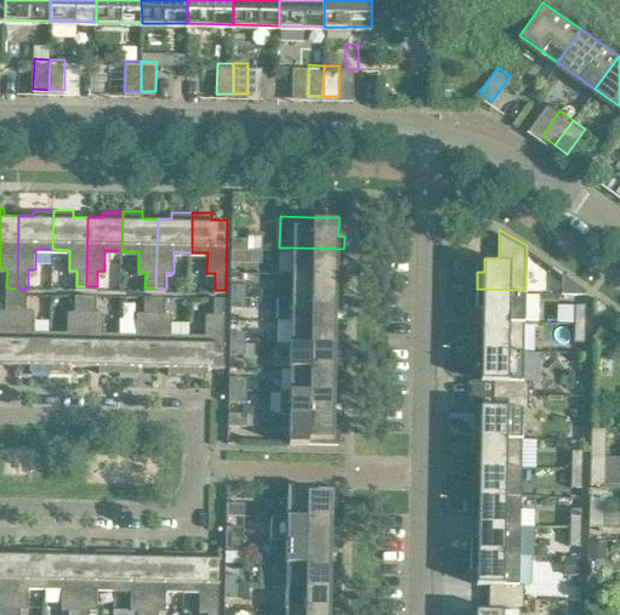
[(248,246),(248,235),(233,234),(232,246),(248,246)]
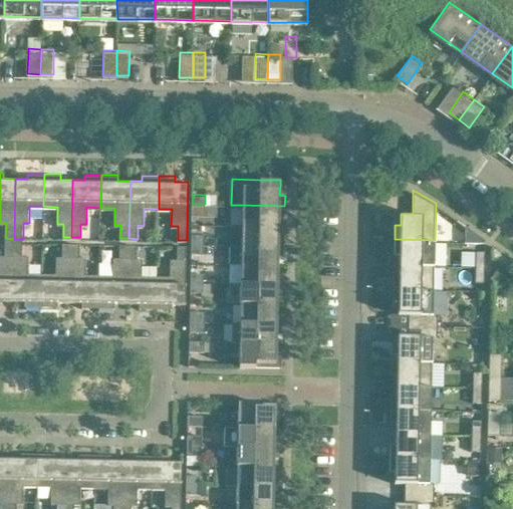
[(205,214),(205,204),(192,204),(192,213),(205,214)]
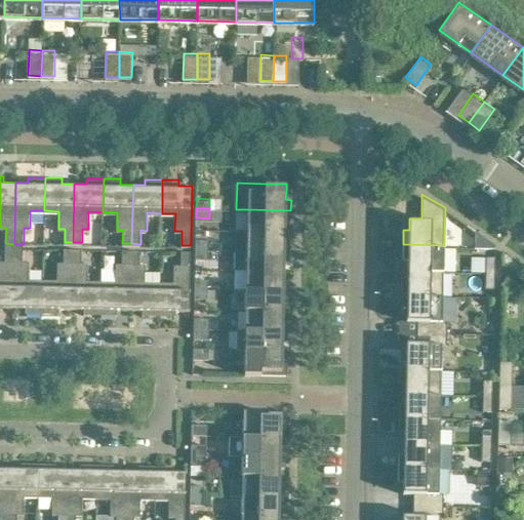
[(290,221),(290,210),(248,209),(248,229),(285,230),(285,221),(290,221)]
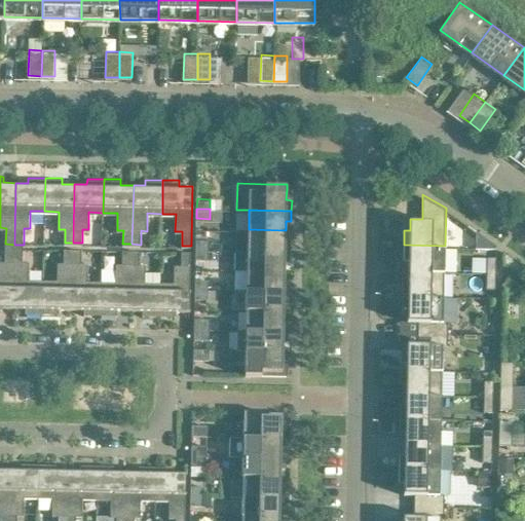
[(236,229),(235,249),(290,250),(291,239),(285,239),(286,230),(249,229),(236,229)]
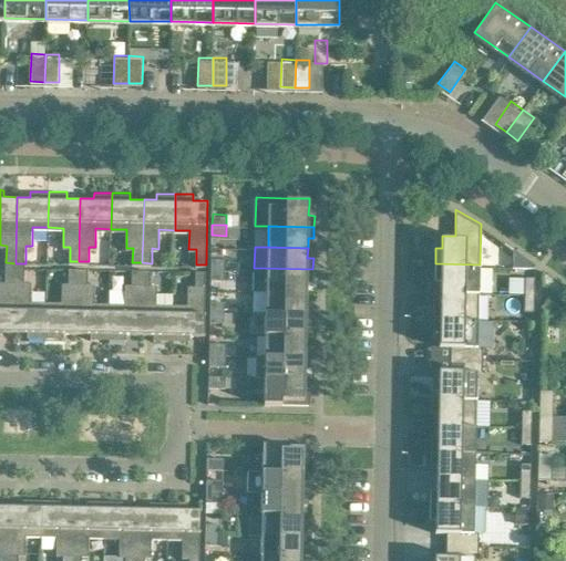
[(535,262),(514,247),(513,266),(535,266),(535,262)]
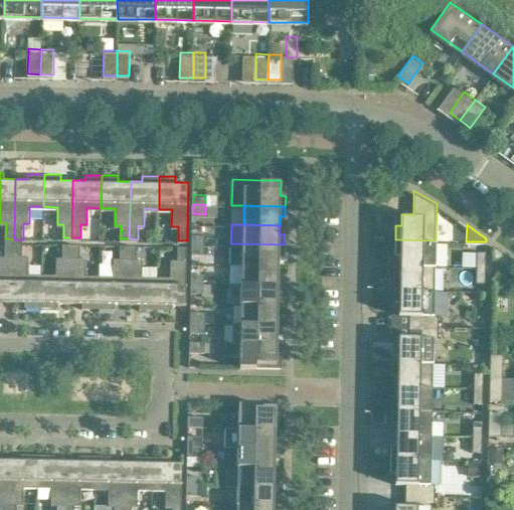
[(204,242),(205,233),(192,233),(192,242),(204,242)]
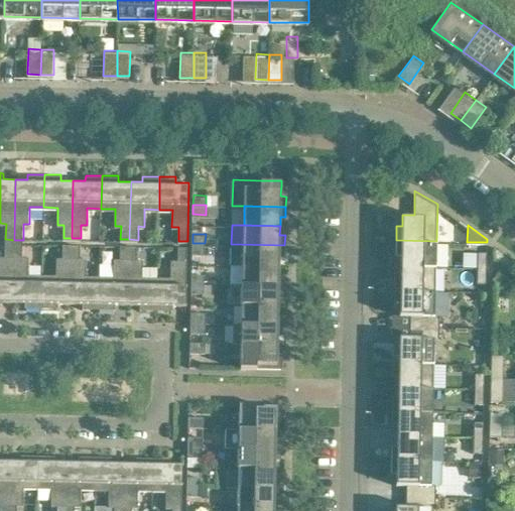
[(13,300),(14,240),(5,239),(5,255),(0,254),(0,304),(0,305),(0,300),(13,300)]
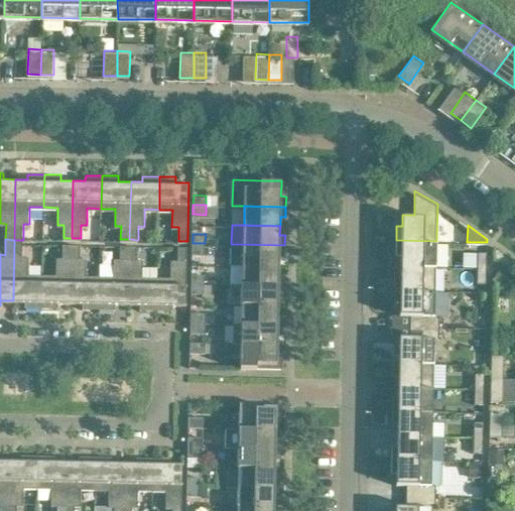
[(41,306),(42,273),(28,273),(28,255),(22,255),(23,240),(14,240),(13,300),(25,300),(25,305),(41,306)]
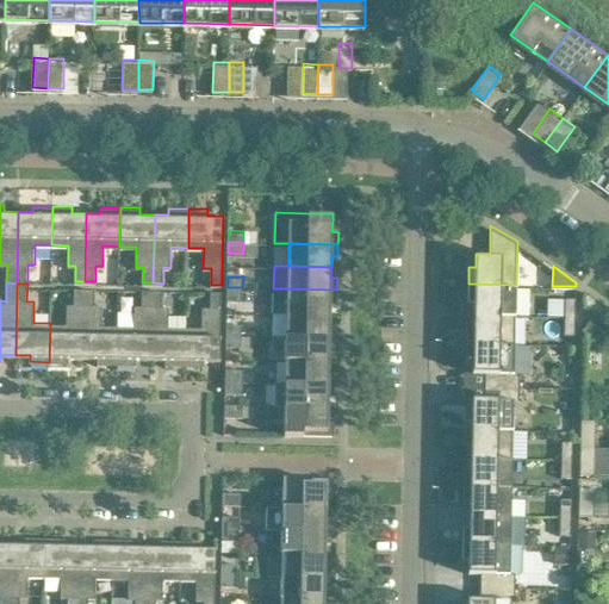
[(516,313),(516,285),(468,284),(467,300),(474,300),(474,312),(516,313)]
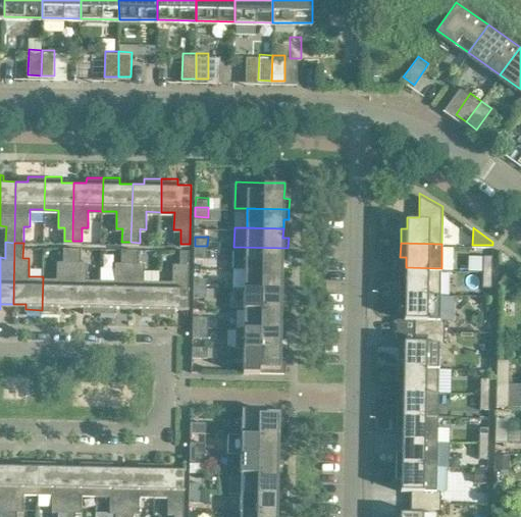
[(71,305),(72,246),(63,246),(63,259),(57,259),(57,276),(43,276),(42,310),(58,310),(59,305),(71,305)]
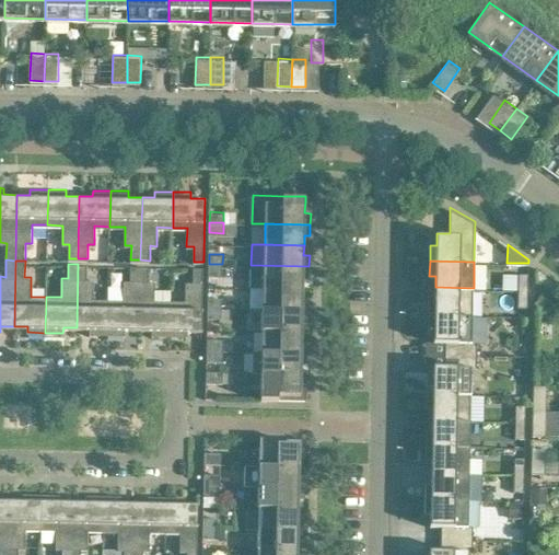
[(107,334),(108,298),(93,298),(93,279),(86,279),(88,264),(78,264),(77,327),(90,327),(90,333),(107,334)]
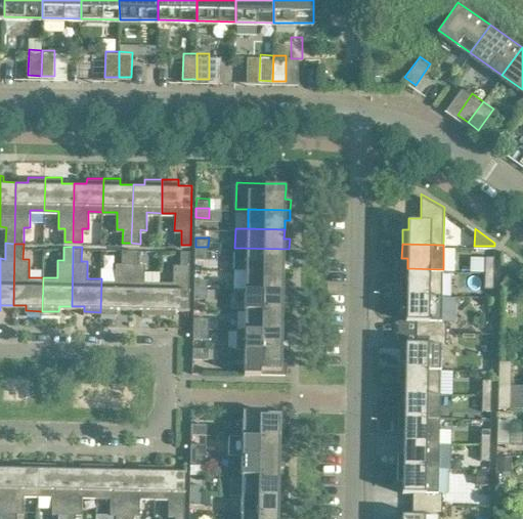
[(208,257),(208,247),(195,247),(194,257),(208,257)]
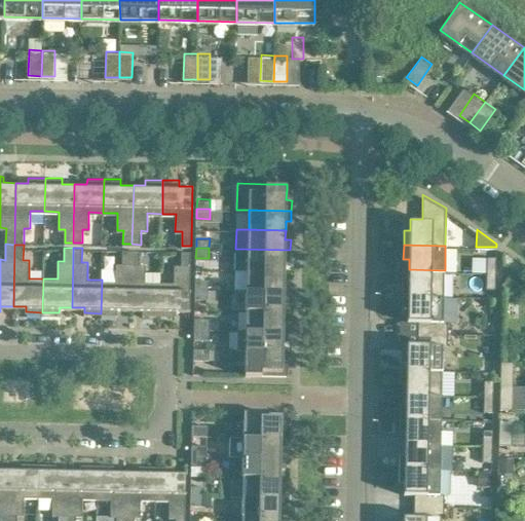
[(130,308),(132,249),(122,249),(122,262),(116,262),(116,280),(102,280),(101,313),(117,313),(117,308),(130,308)]
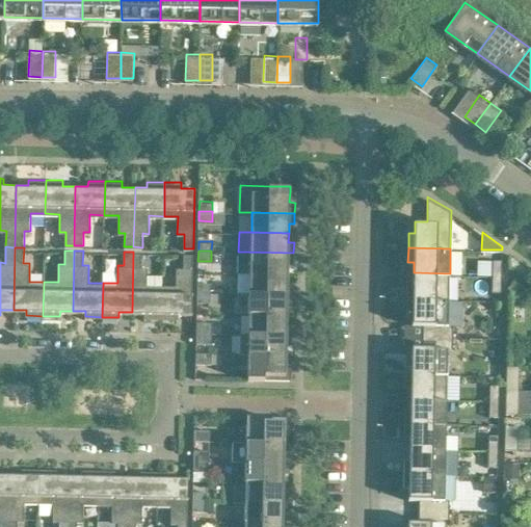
[(162,318),(162,284),(148,284),(148,266),(141,266),(141,253),(133,252),(132,312),(144,312),(144,318),(162,318)]
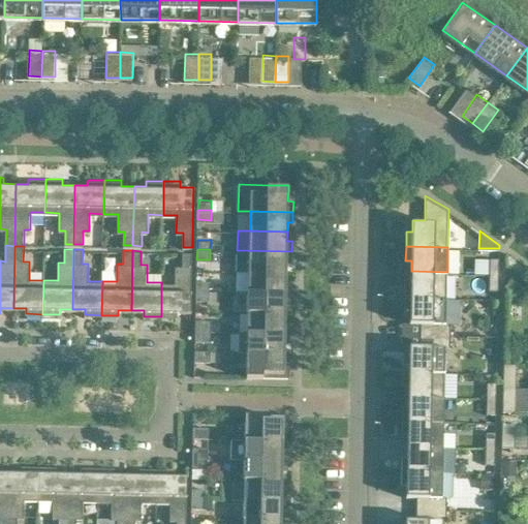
[(291,262),(291,251),(237,250),(237,270),(286,271),(286,262),(291,262)]
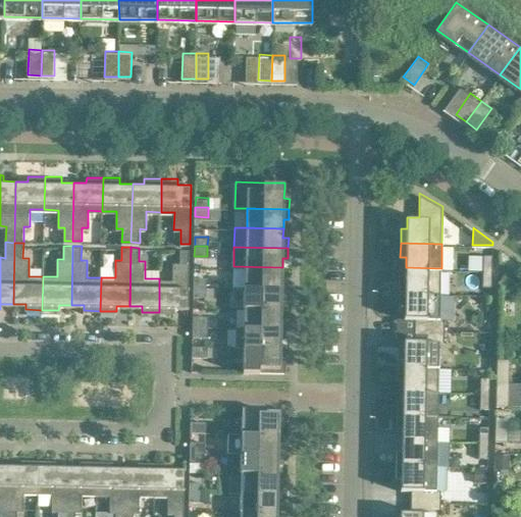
[(188,307),(190,249),(180,248),(180,262),(173,262),(172,279),(159,278),(159,312),(174,312),(174,307),(188,307)]
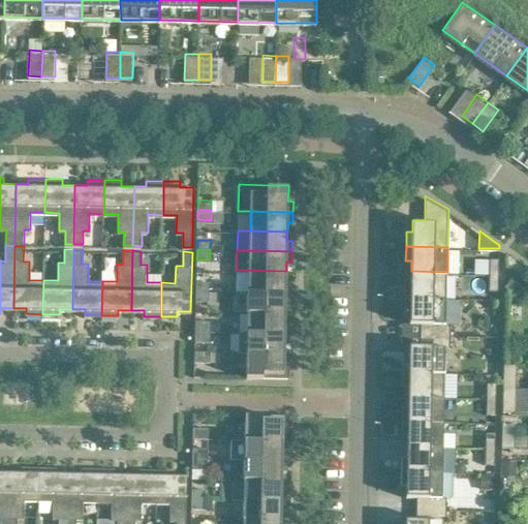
[(499,273),(499,256),(491,256),(490,273),(499,273)]
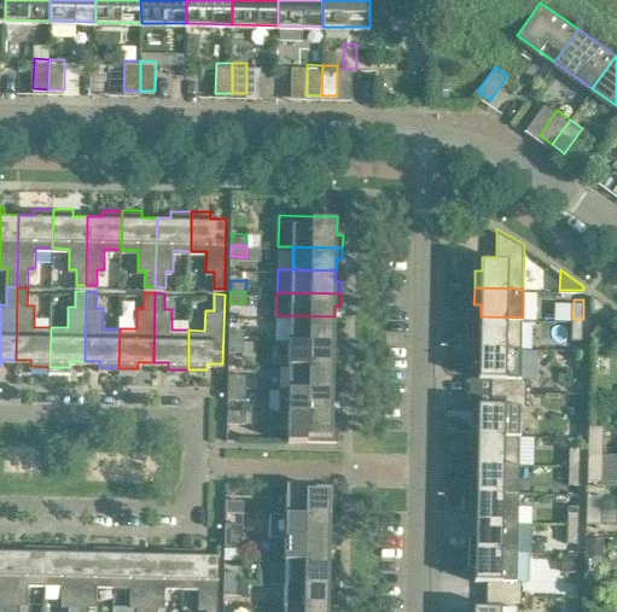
[(277,315),(275,339),(291,339),(341,341),(341,327),(335,327),(335,316),(277,315)]
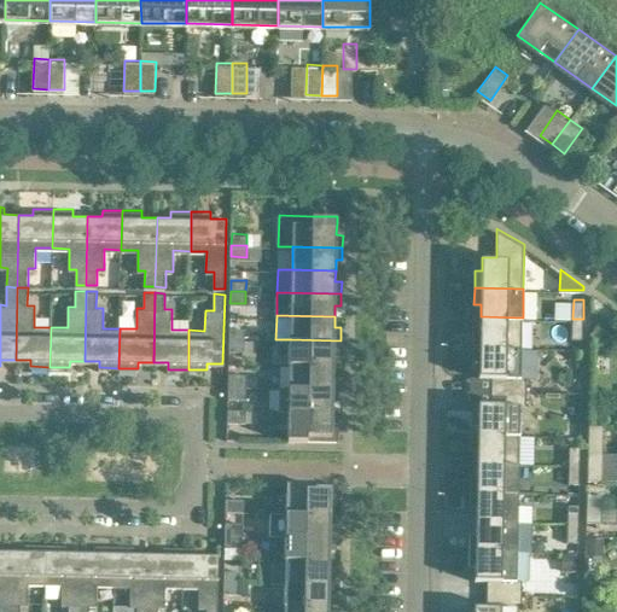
[(522,347),(523,318),(481,316),(481,328),(473,328),(473,345),(522,347)]
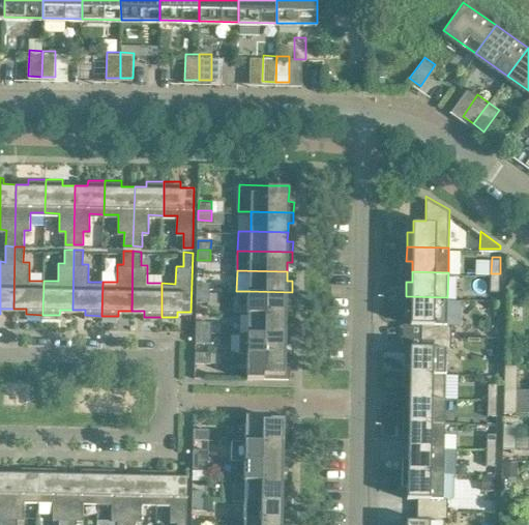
[(499,289),(500,273),(491,273),(491,288),(499,289)]
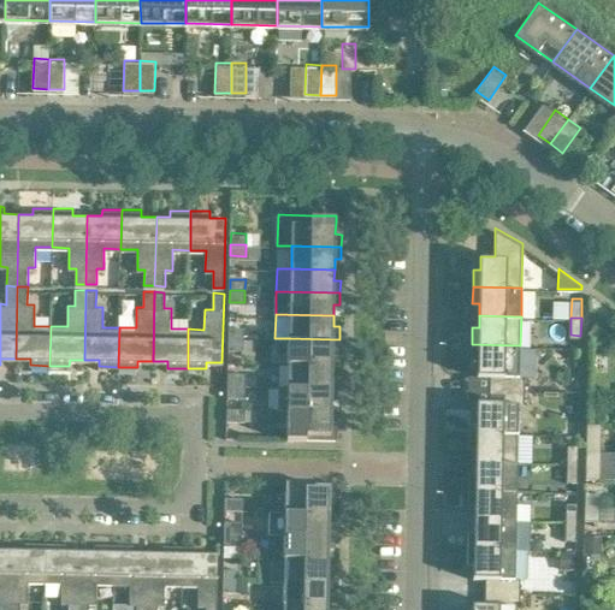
[(603,344),(611,332),(596,321),(589,331),(587,332),(589,333),(603,344)]
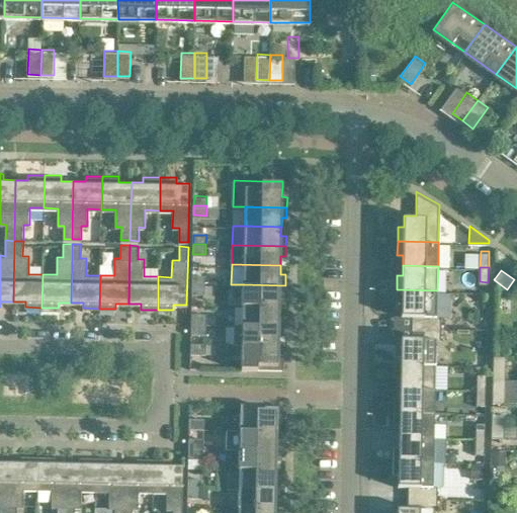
[(205,283),(205,274),(192,273),(192,283),(205,283)]
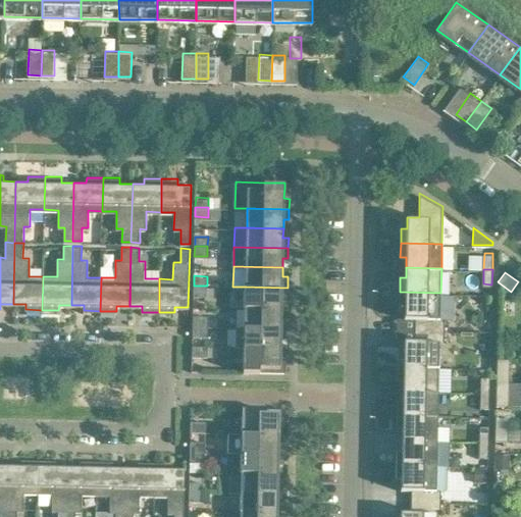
[(206,295),(207,286),(194,286),(194,295),(206,295)]
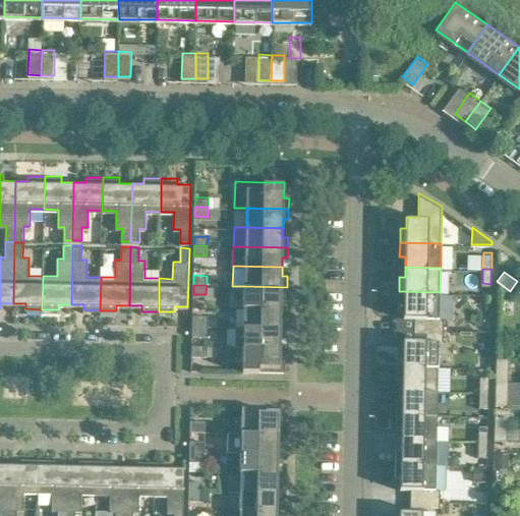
[(281,306),(281,297),(286,297),(287,287),(245,286),(244,305),(281,306)]
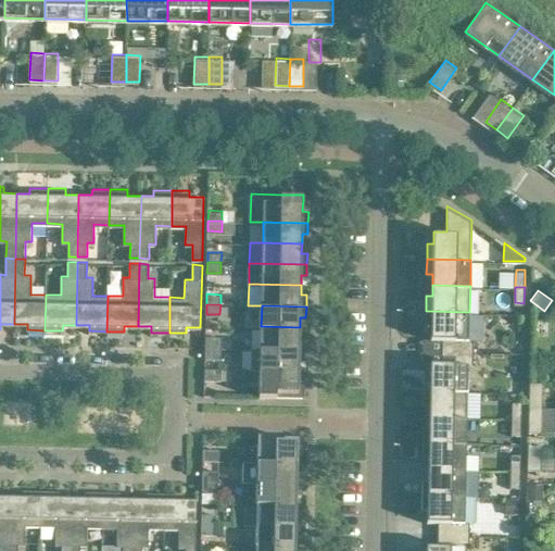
[(469,337),(469,312),(426,311),(425,326),(431,326),(431,338),(442,338),(442,350),(474,351),(474,338),(469,337)]
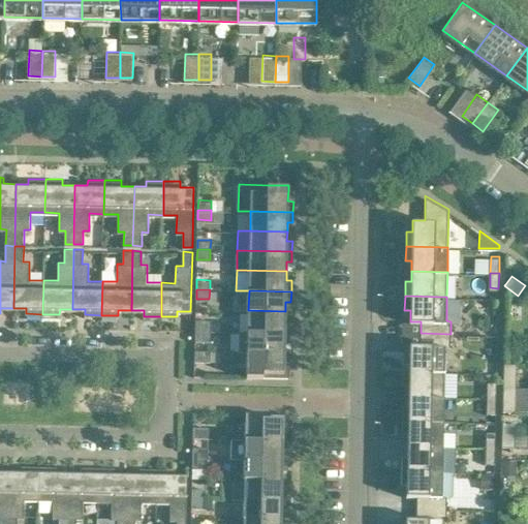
[(290,331),(290,320),(285,320),(285,311),(248,310),(248,331),(290,331)]
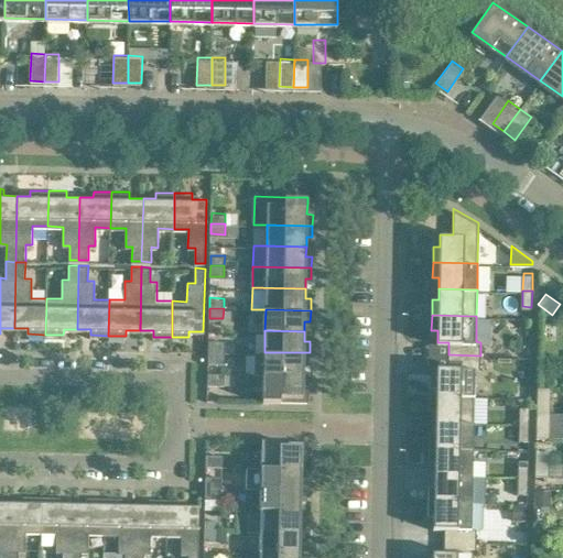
[(225,351),(225,340),(208,339),(208,351),(225,351)]
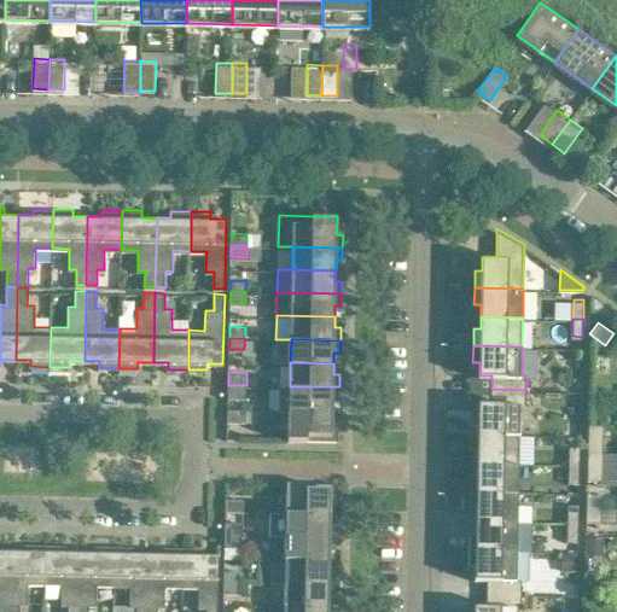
[(246,397),(246,385),(228,385),(228,397),(246,397)]
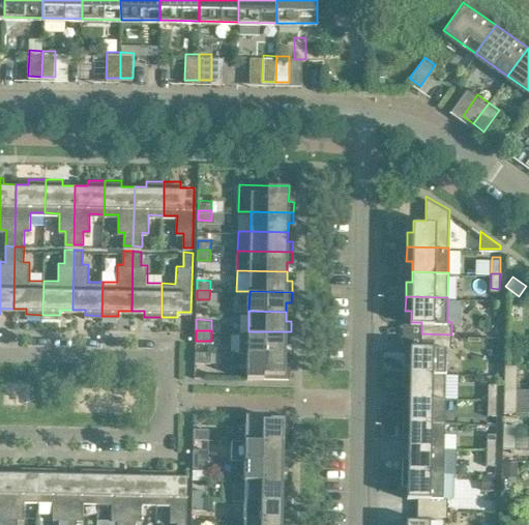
[(240,330),(239,351),(247,351),(285,351),(285,343),(291,343),(291,331),(248,331),(240,330)]
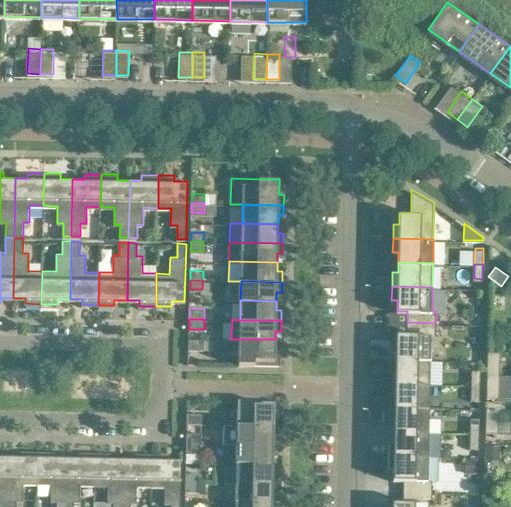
[(431,359),(431,334),(436,334),(436,323),(407,322),(407,333),(396,333),(396,344),(391,344),(390,358),(431,359)]
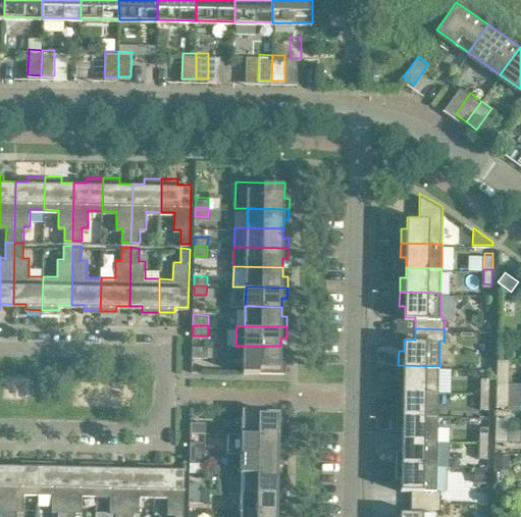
[(207,356),(208,345),(193,345),(192,355),(207,356)]
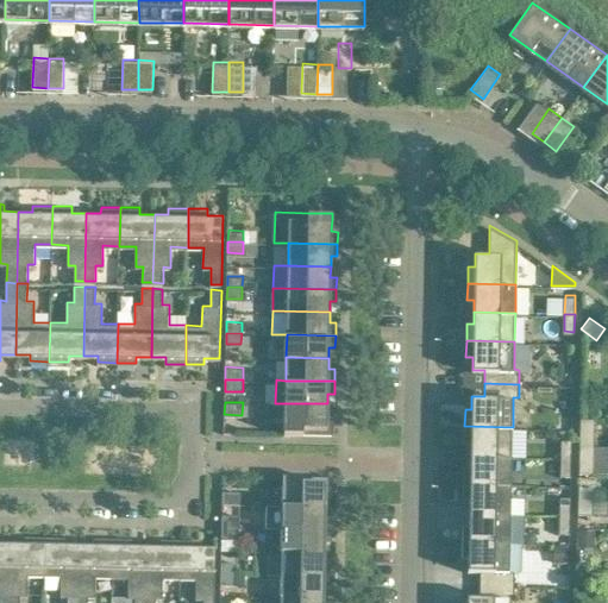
[(333,433),(333,415),(327,414),(327,403),(284,403),(284,432),(333,433)]
